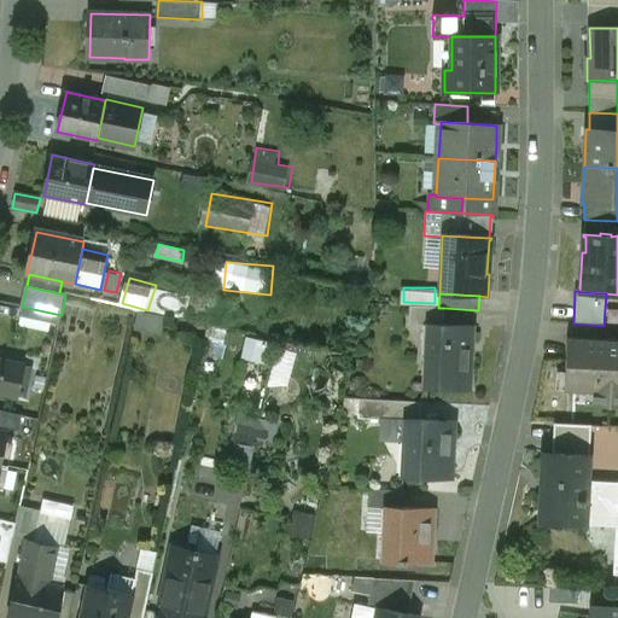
[(438,308),(410,307),(409,326),(425,327),(425,325),(443,326),(444,308),(438,308)]
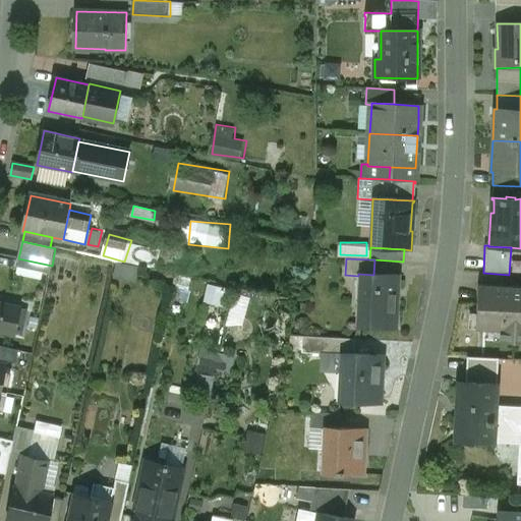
[(373,275),(358,274),(358,276),(355,328),(397,331),(398,298),(396,298),(398,277),(373,275)]
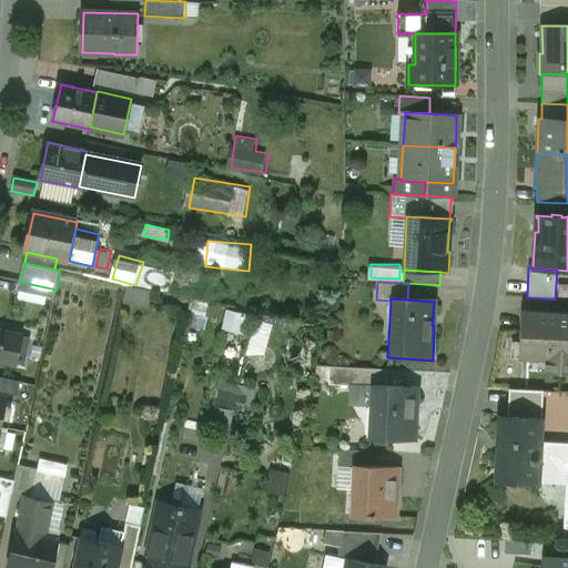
[(227,311),(225,330),(245,331),(246,312),(227,311)]
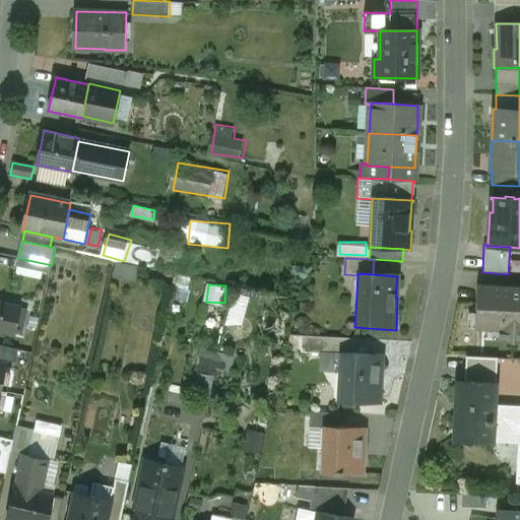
[(519,285),(476,284),(474,328),(499,330),(499,340),(519,341),(519,285)]
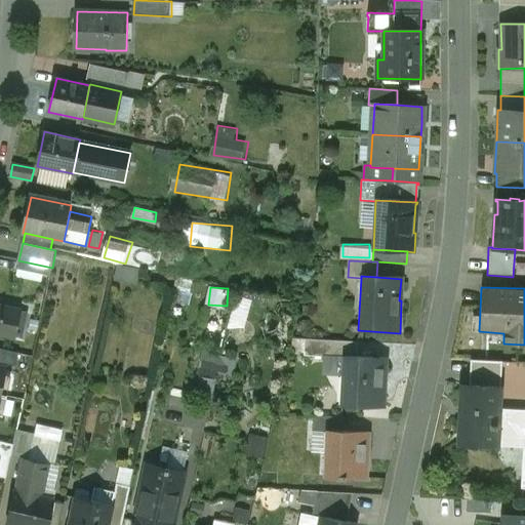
[(29,311),(0,305),(0,331),(16,335),(18,326),(25,327),(29,311)]
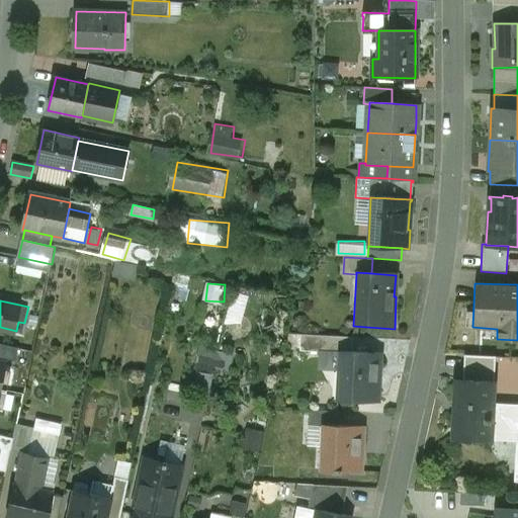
[(352,338),(319,336),(318,353),(338,354),(338,353),(351,353),(352,338)]
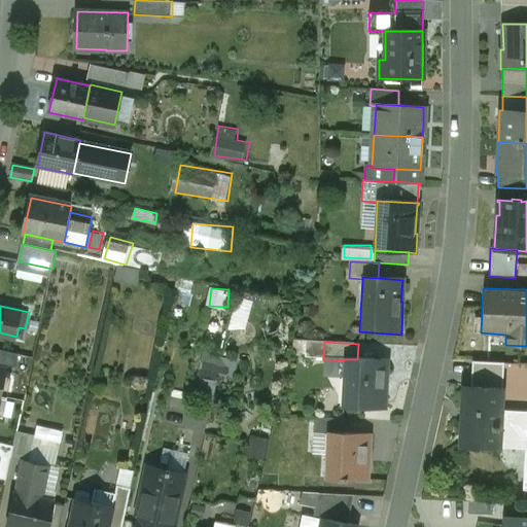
[(20,353),(0,348),(0,361),(18,365),(20,353)]
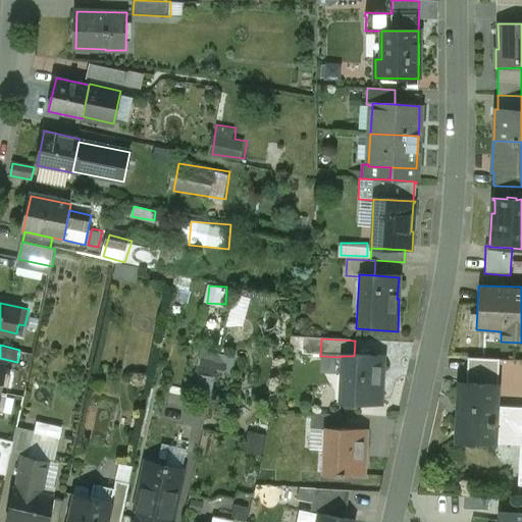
[(354,356),(341,356),(341,357),(341,375),(342,375),(341,401),(338,401),(338,404),(381,406),(382,387),(379,387),(381,360),(383,360),(383,357),(354,356)]
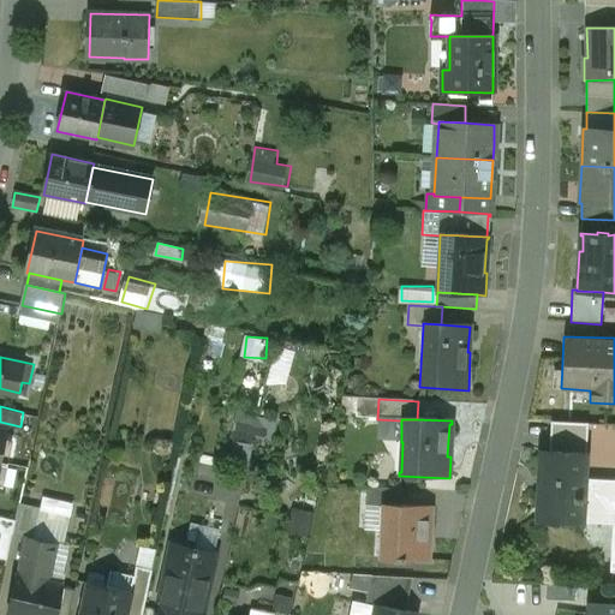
[(587,424),(551,422),(550,451),(586,453),(587,424)]
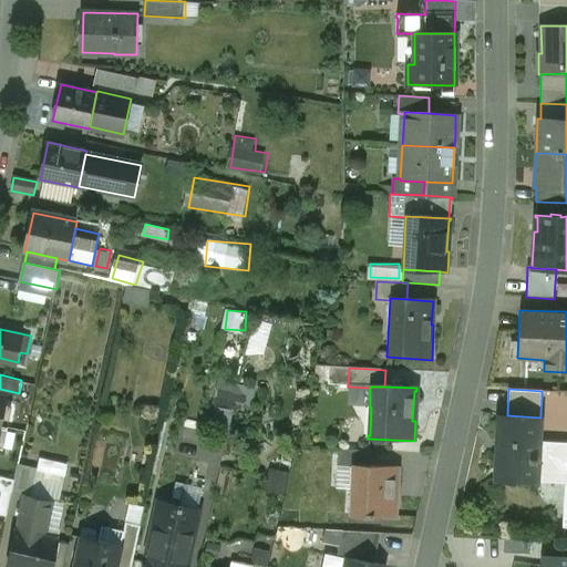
[(557,415),(566,414),(566,390),(556,391),(557,415)]
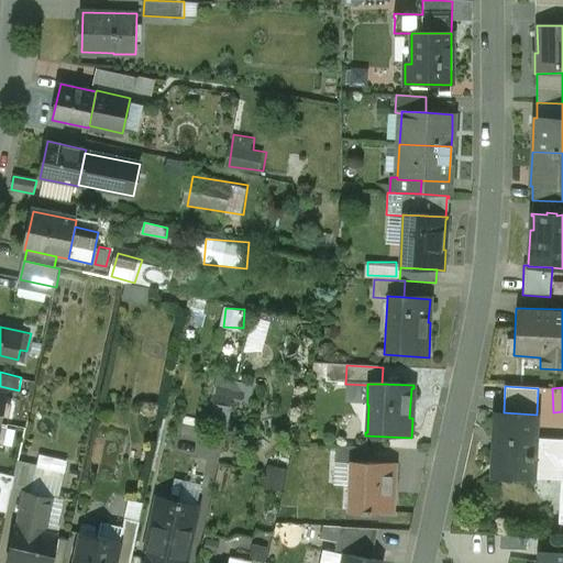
[(562,440),(536,439),(537,415),(504,412),(495,412),(492,476),(561,479),(559,525),(562,525),(562,440)]
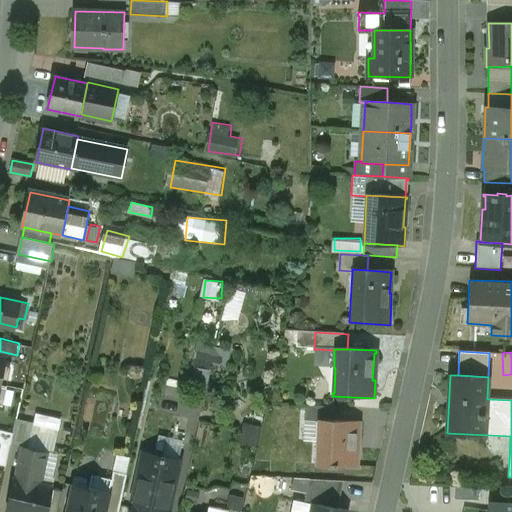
[(333,406),(306,405),(305,422),(321,423),(322,422),(333,422),(333,406)]
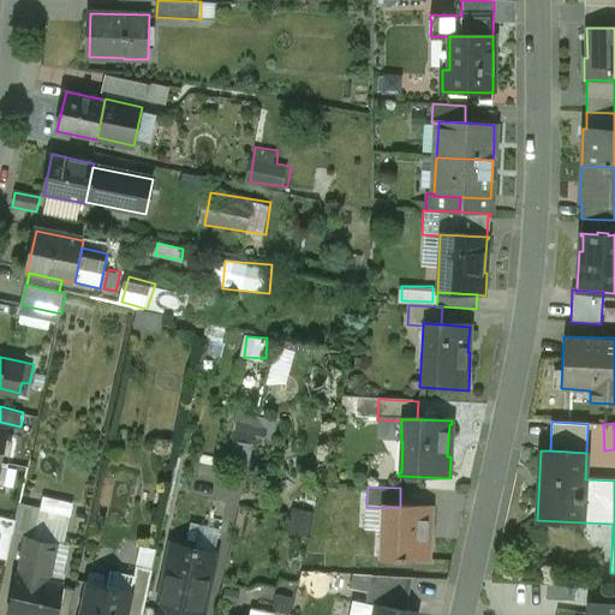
[(400,507),(387,507),(386,508),(384,529),(381,529),(380,560),(404,561),(404,560),(429,561),(429,559),(427,559),(428,532),(430,532),(431,509),(400,507)]
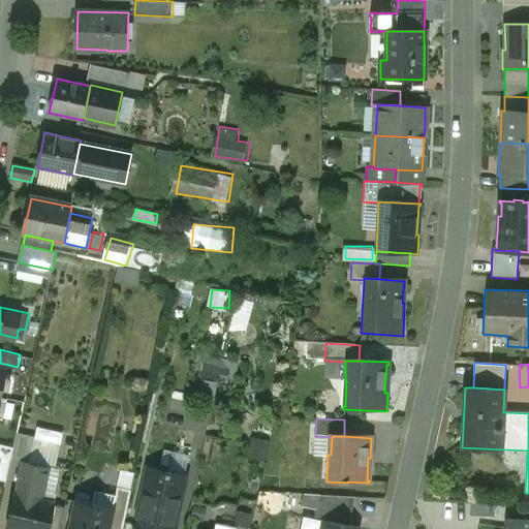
[(14,446),(0,442),(0,459),(10,462),(14,446)]
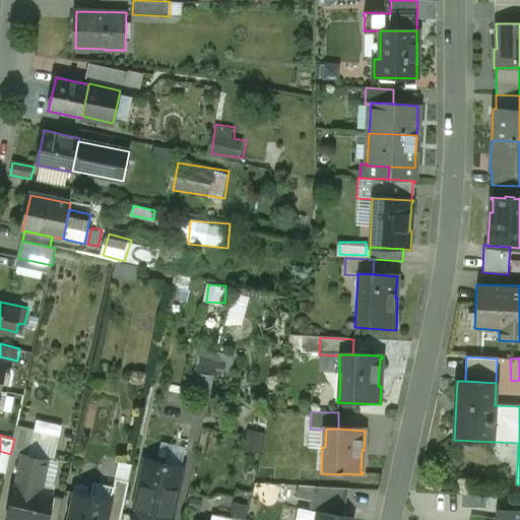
[(50,451),(26,446),(25,454),(48,459),(50,451)]
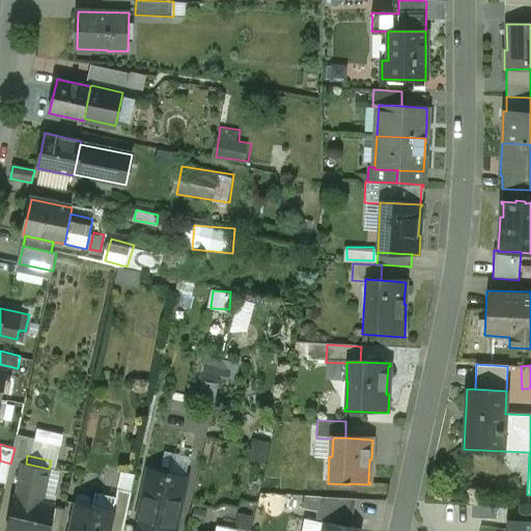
[(0,460),(0,486),(5,488),(10,464),(0,460)]
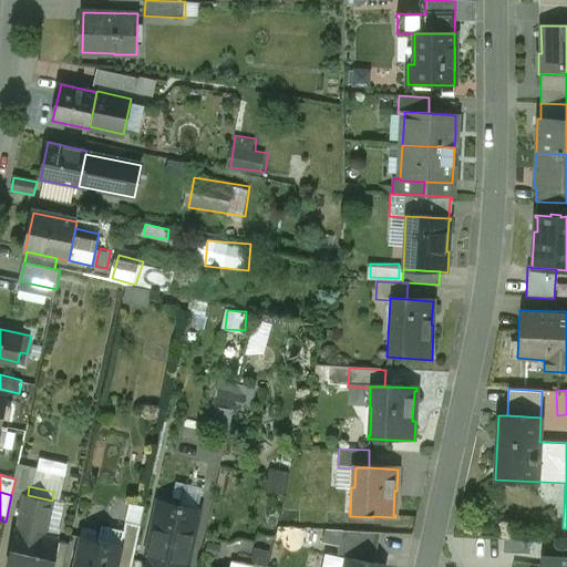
[(28,495),(26,495),(17,529),(44,536),(52,501),(28,495)]
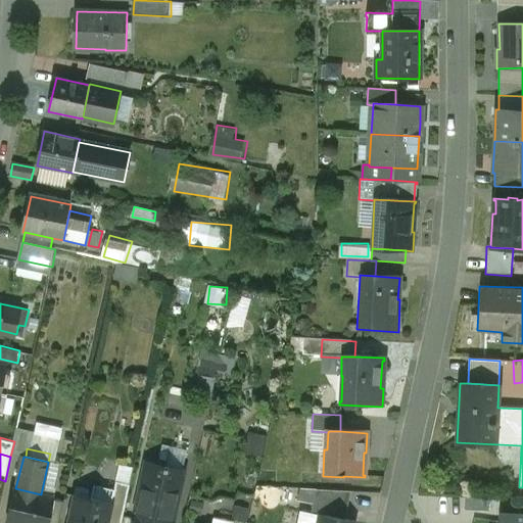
[(183,470),(163,466),(160,461),(154,460),(149,463),(147,462),(138,500),(177,509),(177,508),(175,507),(183,470)]
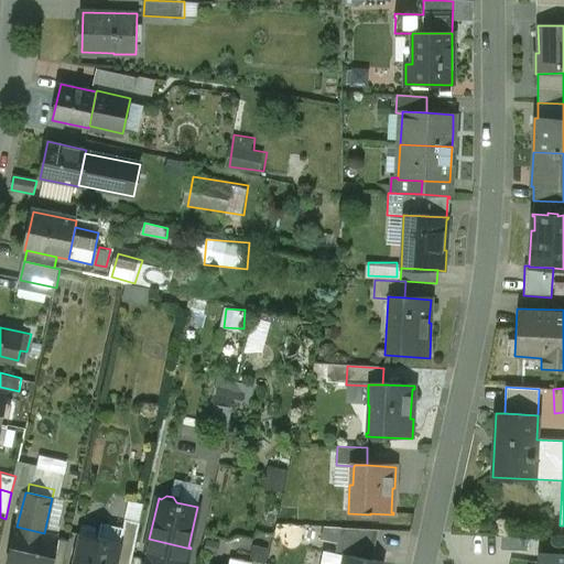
[(122,529),(120,544),(116,563),(130,563),(140,523),(125,520),(122,529)]
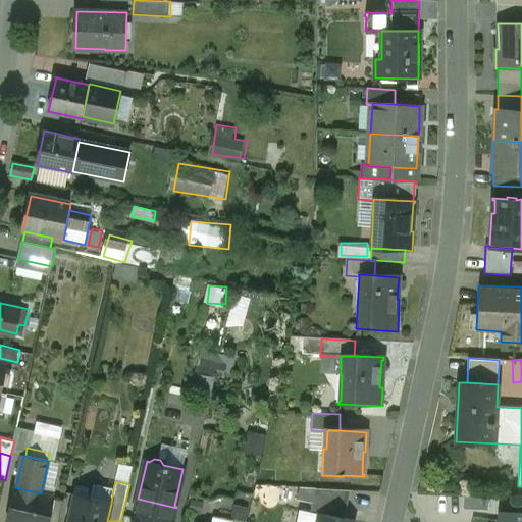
[(113,489),(93,485),(90,499),(111,504),(113,489)]
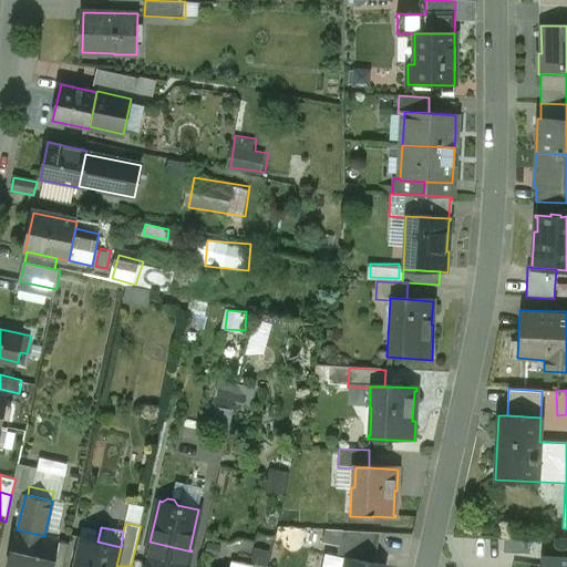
[(17,529),(13,529),(6,565),(12,566),(51,566),(58,538),(44,536),(17,529)]
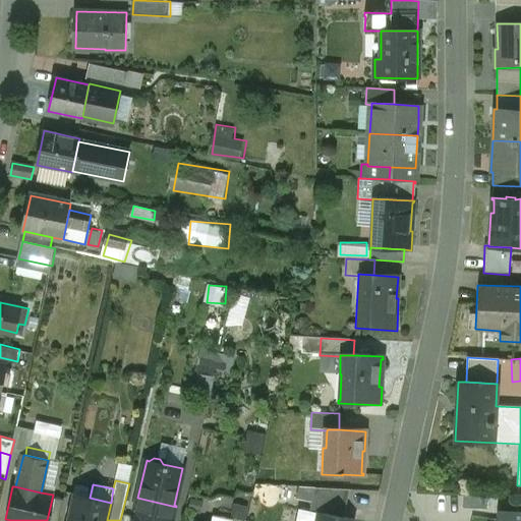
[(90,498),(74,495),(68,520),(107,520),(111,503),(90,498)]
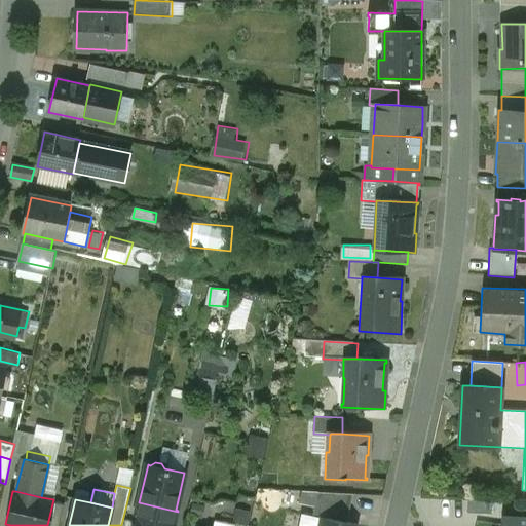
[(174,525),(178,512),(139,502),(136,518),(134,525),(174,525)]
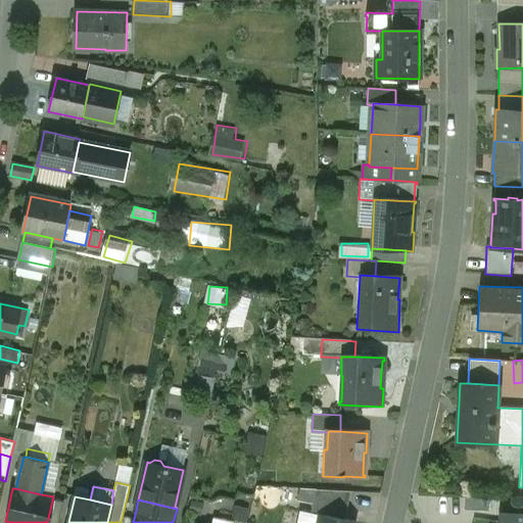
[(522,522),(522,514),(502,514),(501,522),(522,522)]
